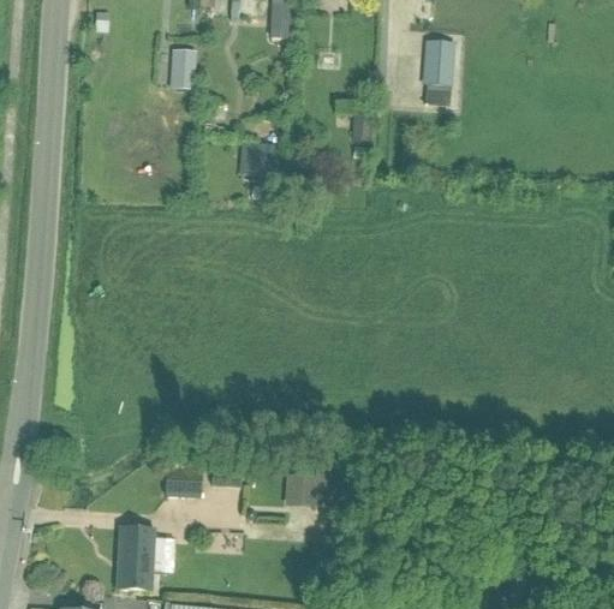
[(429,41),(428,84),(452,85),(454,42),(429,41)]
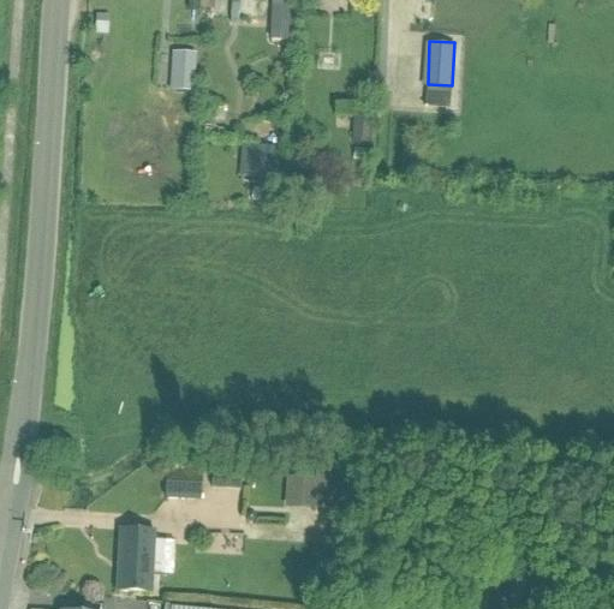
[(370,139),(371,112),(355,111),(353,139),(370,139)]
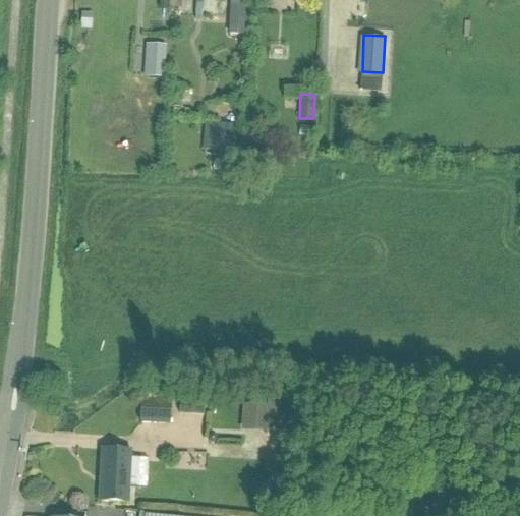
[(219,120),(217,147),(219,147),(218,154),(231,155),(232,148),(234,148),(236,122),(219,120)]
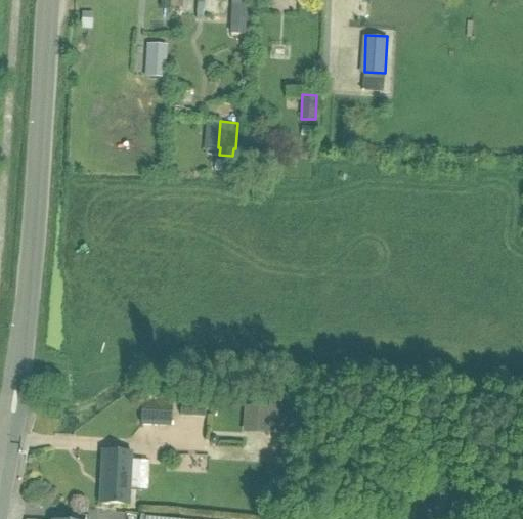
[(207,393),(182,392),(181,414),(206,415),(207,393)]
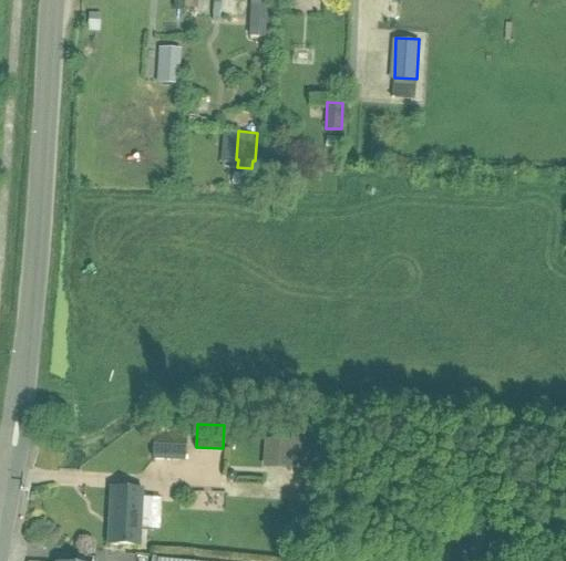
[(185,458),(186,433),(179,433),(179,429),(155,429),(153,457),(185,458)]
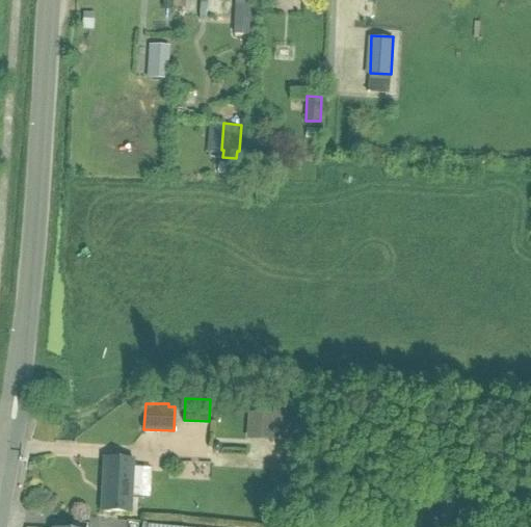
[(247,407),(246,437),(275,438),(276,409),(247,407)]
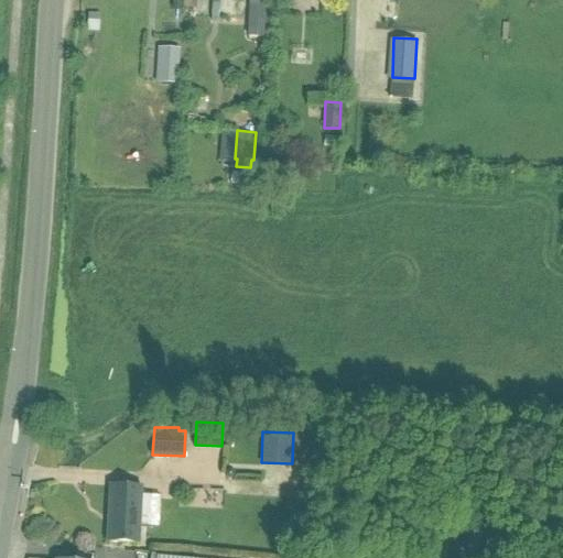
[(310,438),(309,456),(323,457),(324,438),(310,438)]
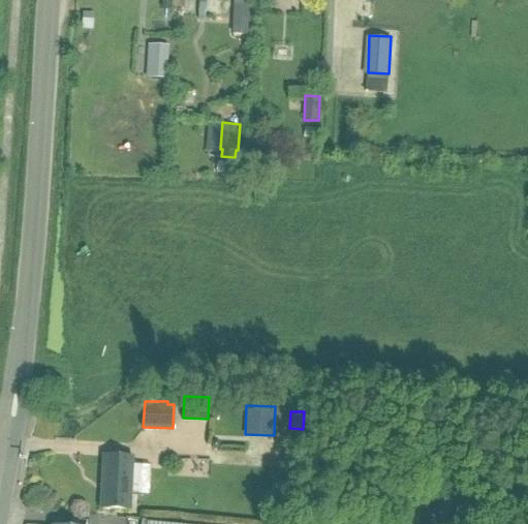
[(130,506),(131,490),(149,491),(151,463),(132,462),(132,455),(103,454),(100,505),(130,506)]
